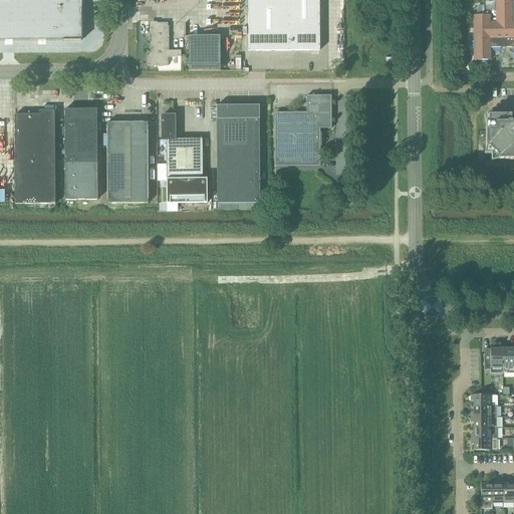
[(0,0),(0,40),(80,40),(80,0),(0,0)]
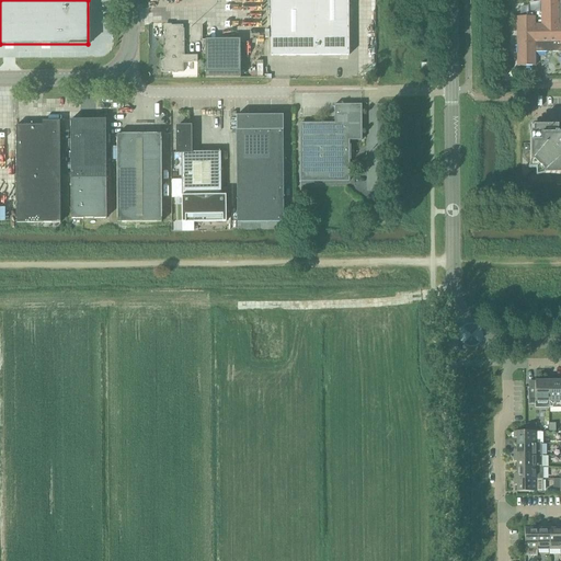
[(271,56),(316,55),(348,55),(347,0),(278,0),(270,0),(271,56)]
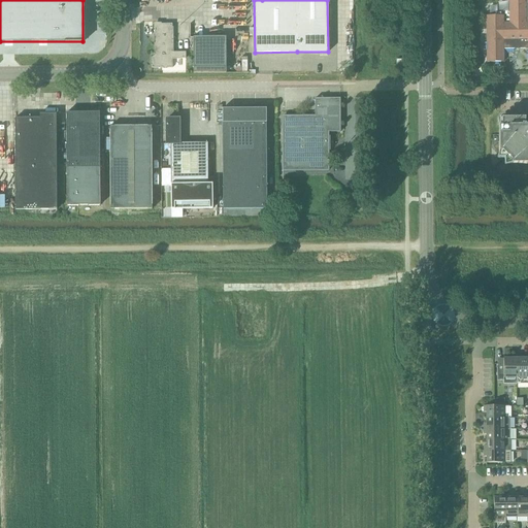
[(527,0),(508,0),(508,23),(502,23),(502,15),(486,15),(487,62),(503,62),(502,48),(527,48),(527,0)]
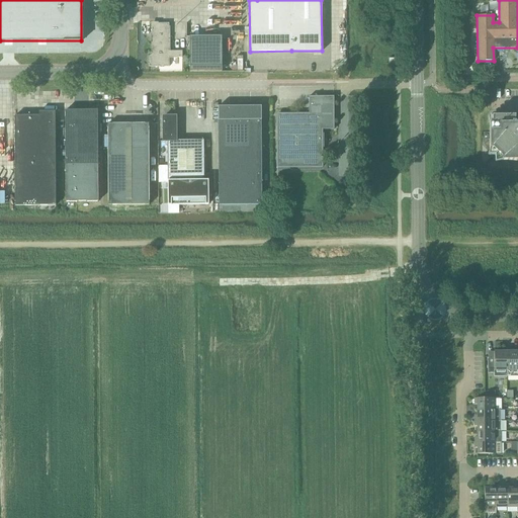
[(161,33),(161,39),(168,38),(168,23),(151,23),(151,33),(161,33)]
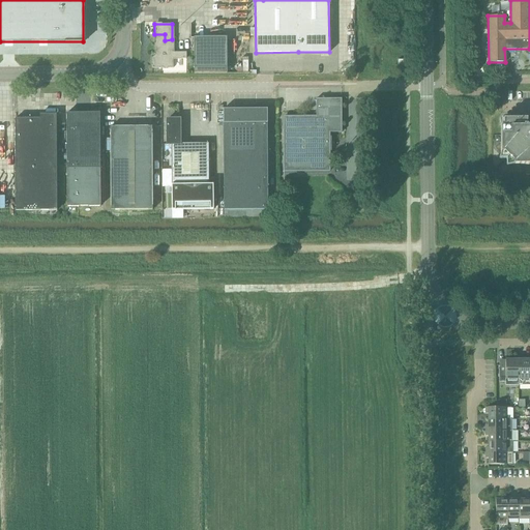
[(186,52),(173,52),(172,39),(165,40),(165,34),(154,34),(155,56),(152,56),(152,68),(173,68),(173,58),(186,58),(186,52)]
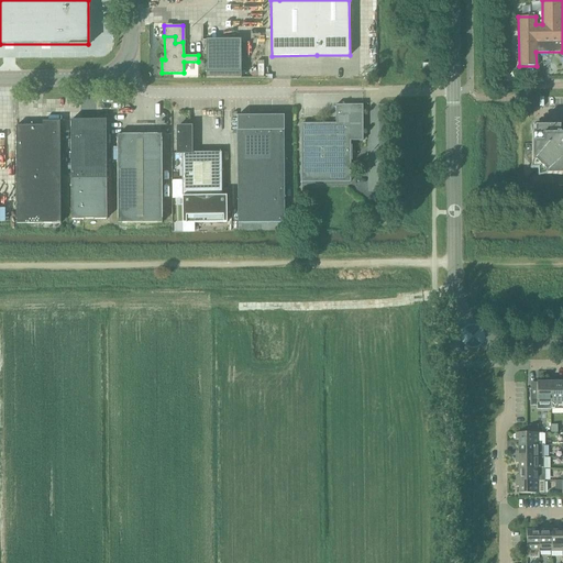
[(206,73),(241,73),(241,40),(206,40),(206,73)]
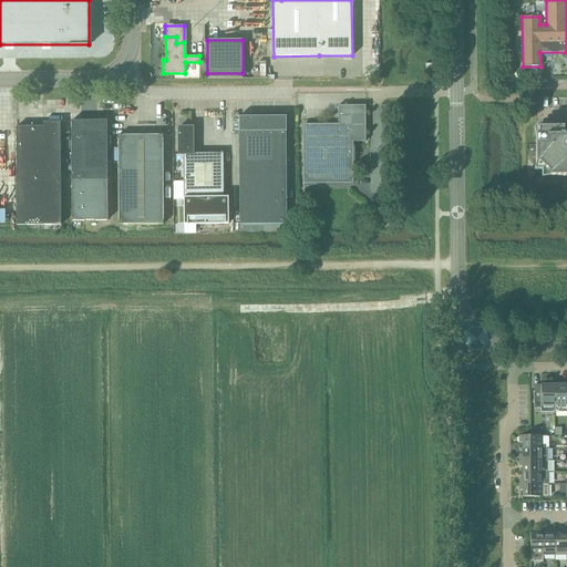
[(303,154),(352,153),(352,141),(364,141),(364,106),(338,106),(338,124),(303,125),(303,154)]
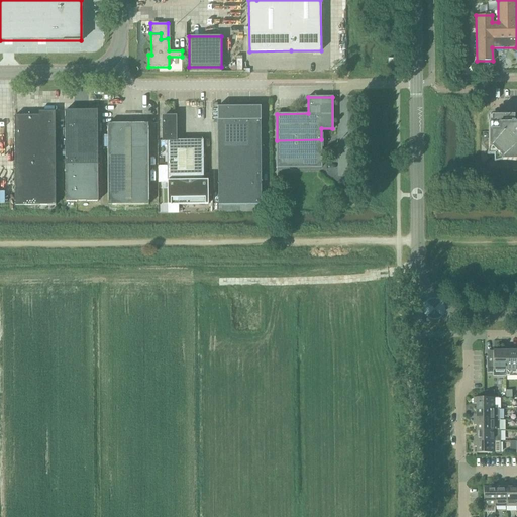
[(218,205),(261,204),(260,106),(217,107),(218,205)]
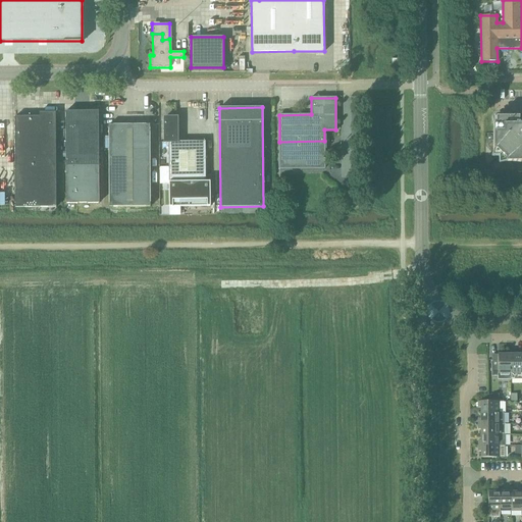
[(98,203),(98,166),(98,111),(65,111),(65,203),(98,203)]
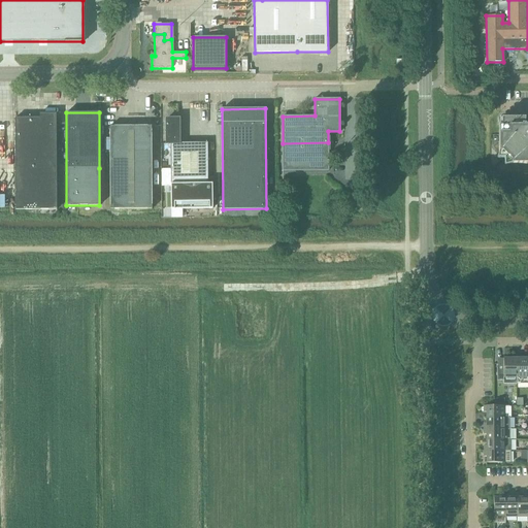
[(15,209),(57,209),(56,113),(39,113),(39,118),(14,118),(15,209)]
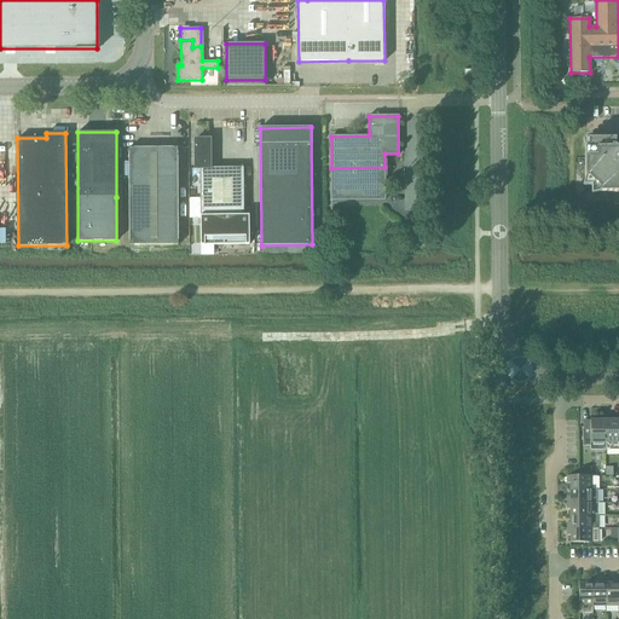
[(249,215),(243,215),(243,167),(209,168),(209,139),(195,139),(195,168),(200,168),(200,246),(249,244),(249,215)]
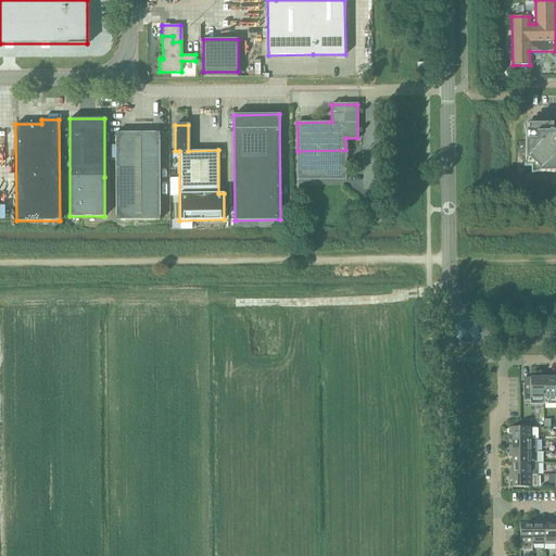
[(555,126),(552,126),(552,125),(528,125),(528,130),(526,133),(525,133),(525,160),(528,160),(538,169),(538,173),(555,172),(555,126)]
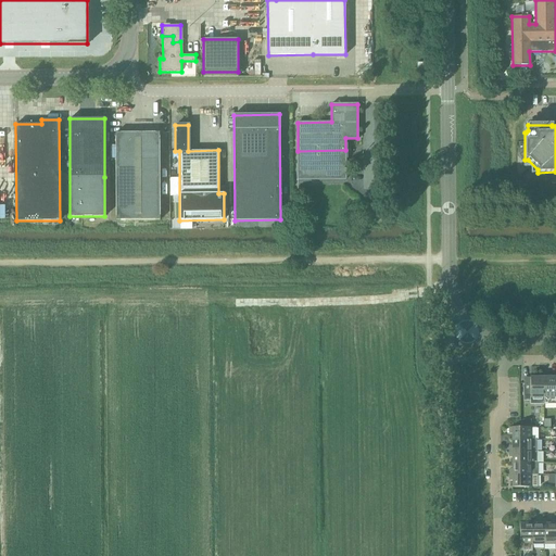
[(116,220),(160,219),(159,133),(115,134),(116,220)]
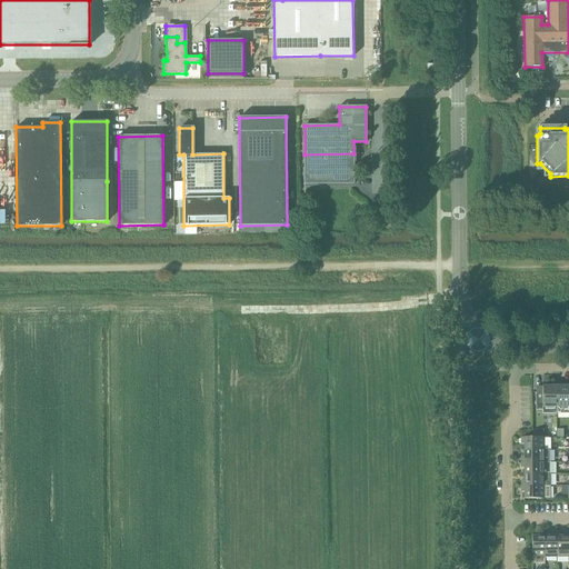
[(353,153),(305,155),(305,183),(353,183),(353,153)]
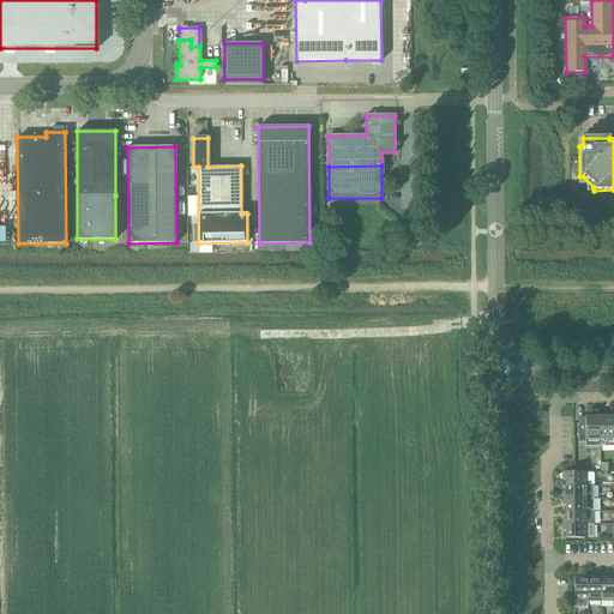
[(613,446),(613,416),(600,417),(601,439),(601,446),(613,446)]
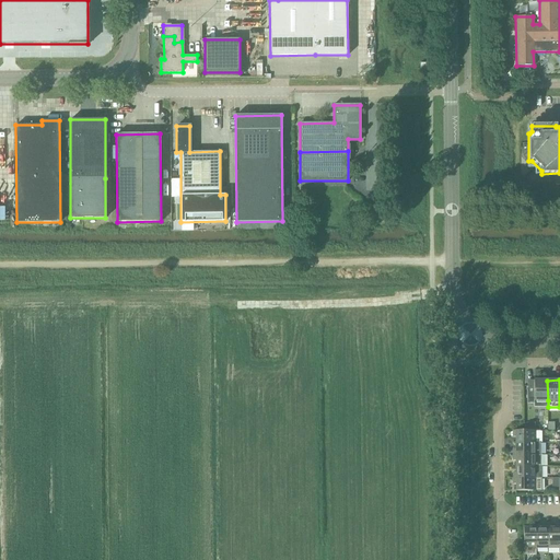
[(527,382),(527,404),(535,404),(535,400),(548,400),(547,381),(534,381),(534,382),(527,382)]
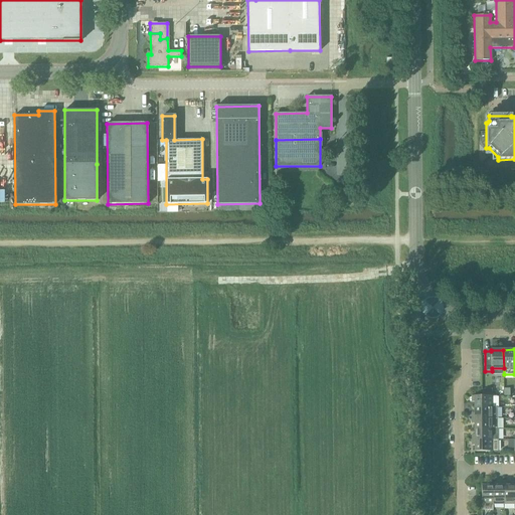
[(497,396),(485,396),(472,396),(472,401),(474,401),(474,407),(497,407),(497,396)]
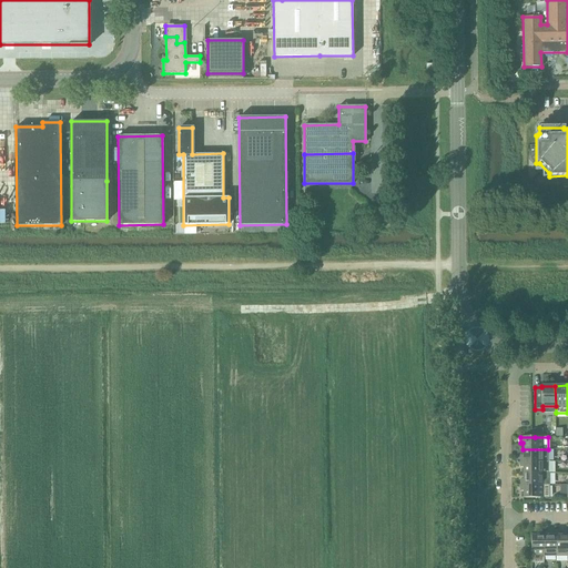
[(548,449),(523,449),(523,456),(520,456),(520,462),(548,462),(548,449)]
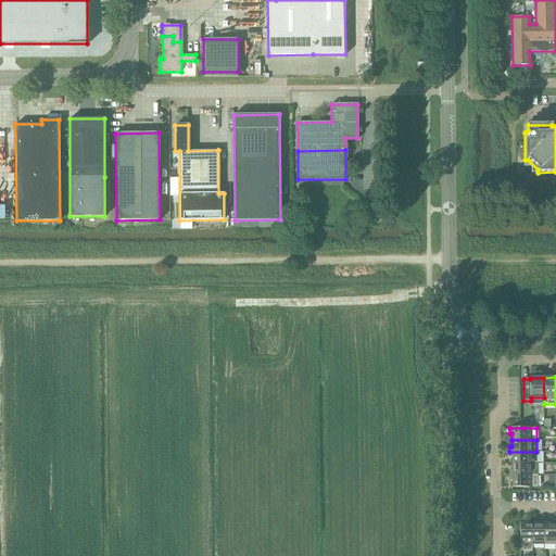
[(536,452),(509,452),(509,457),(512,457),(512,464),(538,463),(538,452),(536,452)]
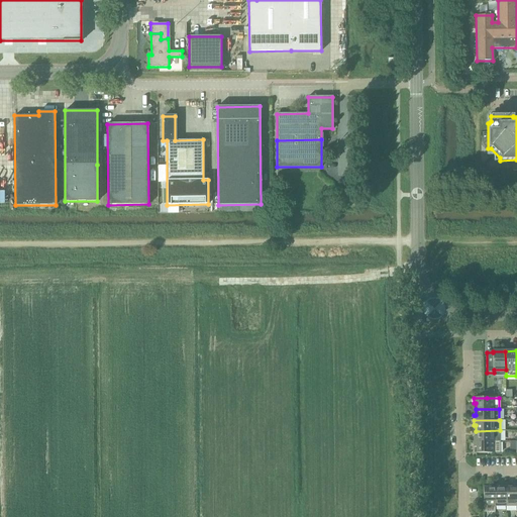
[(474,442),(500,441),(500,430),(476,431),(476,436),(474,436),(474,442)]
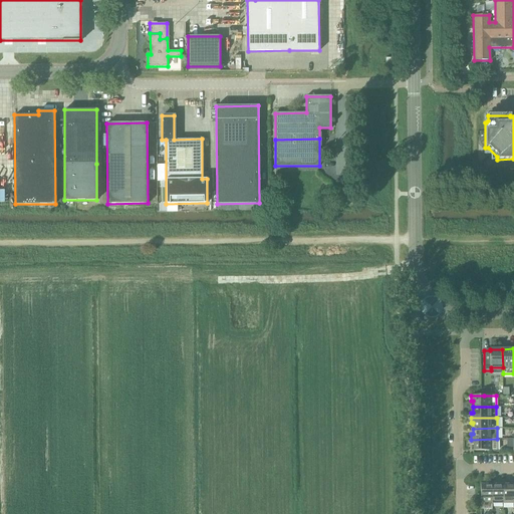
[(497,439),(471,440),(471,445),(474,445),(474,451),(497,451),(497,439)]
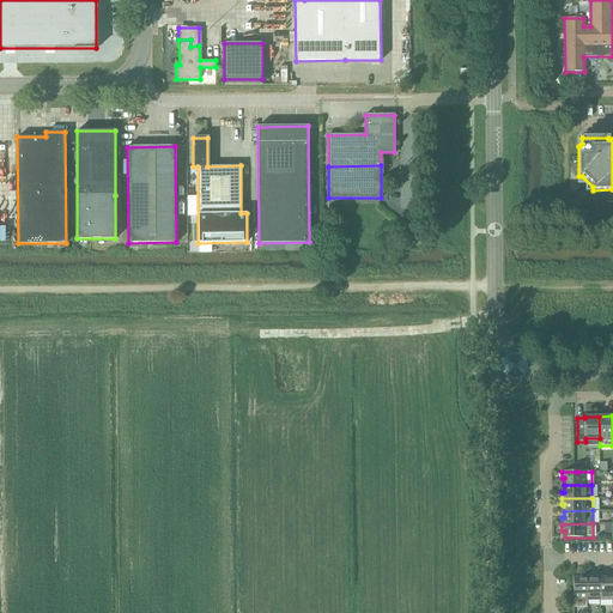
[(574,578),(574,607),(587,607),(587,600),(587,578),(574,578)]
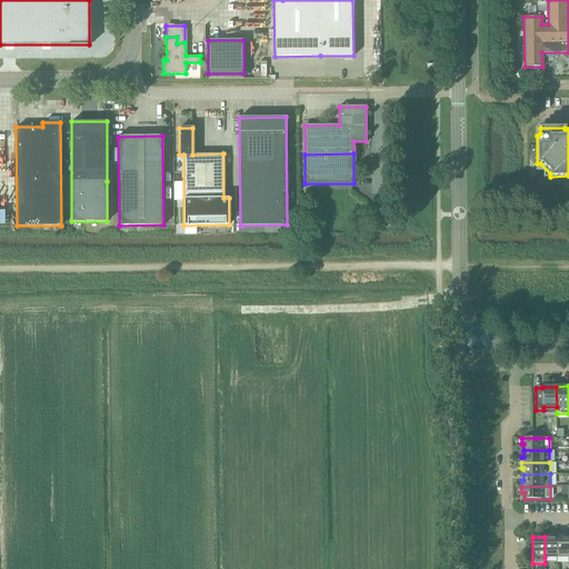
[(557,557),(557,537),(545,537),(545,557),(557,557)]
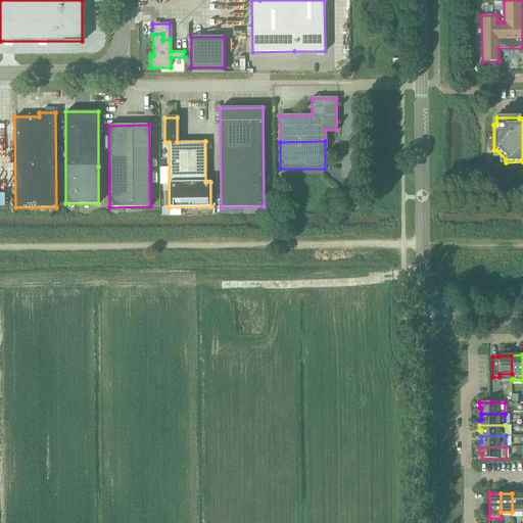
[(512,493),(512,512),(522,512),(522,493),(512,493)]
